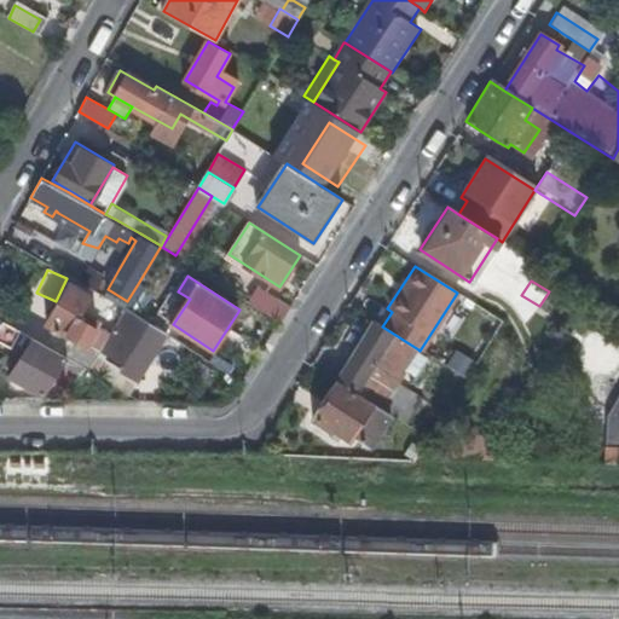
[(51,343),(91,366),(99,352),(87,345),(97,328),(77,317),(90,294),(70,283),(47,322),(59,329),(51,343)]
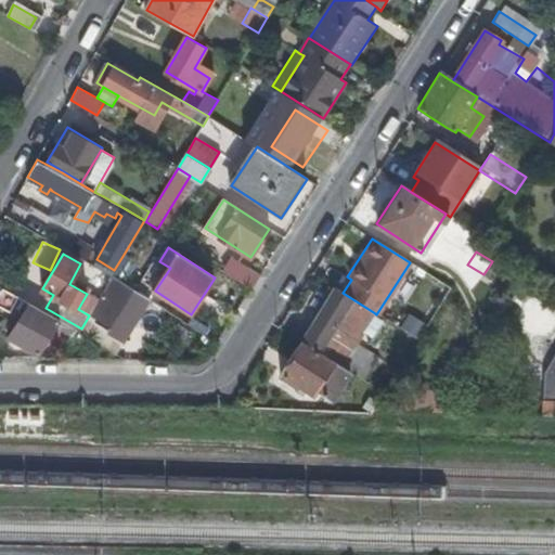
[(240,261),(230,275),(253,289),(261,276),(240,261)]
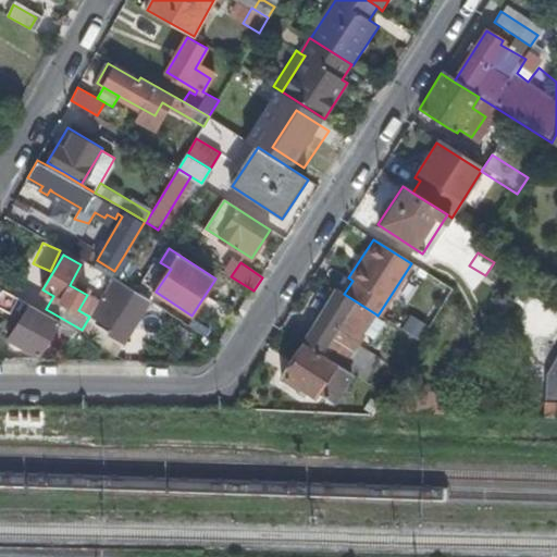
[(123,343),(150,300),(140,294),(135,291),(113,276),(89,317),(95,320),(111,329),(109,334),(123,343)]
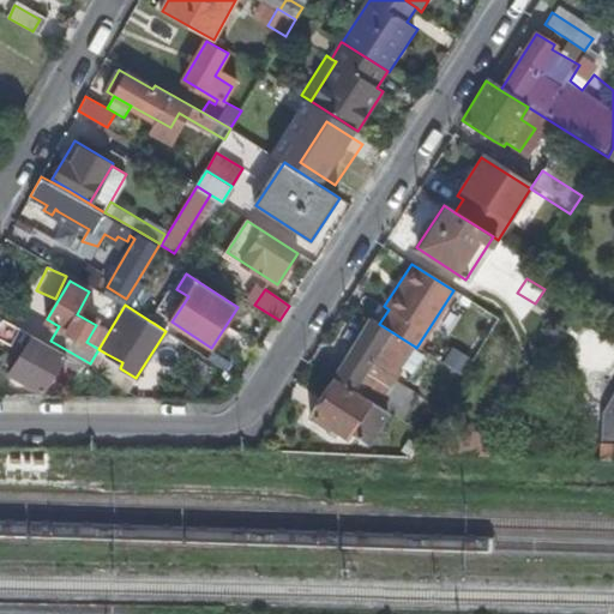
[(371,318),(333,378),(386,411),(401,420),(416,396),(393,380),(415,347),(379,324),(371,318)]
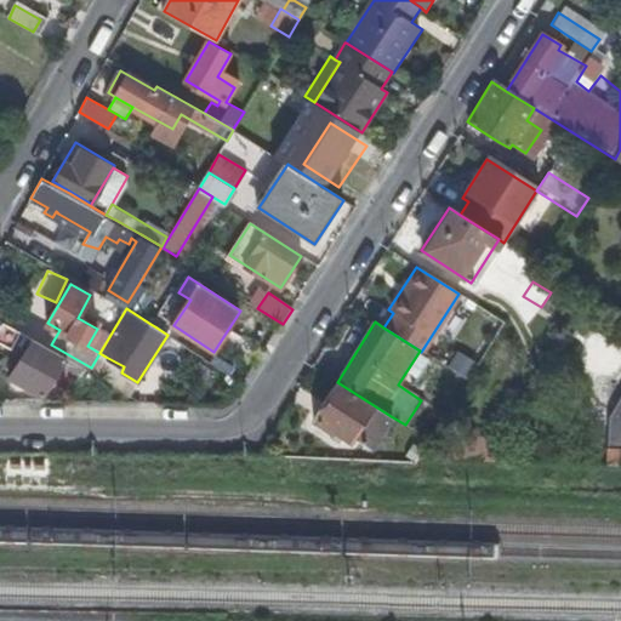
[(63,364),(67,358),(4,323),(0,330),(0,342),(13,352),(9,362),(18,366),(11,379),(44,397),(63,364)]
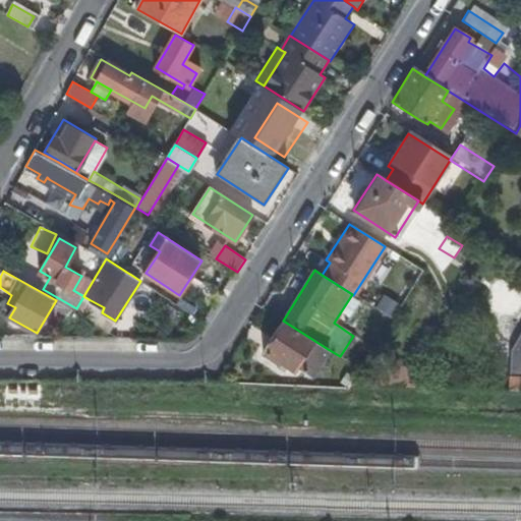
[(384,295),(374,308),(391,319),(399,305),(384,295)]
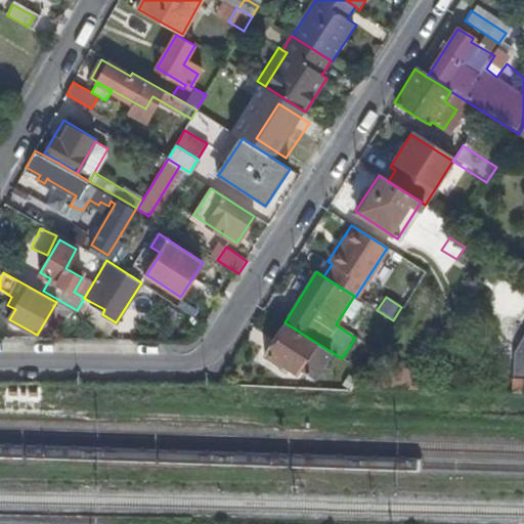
[(108,334),(116,322),(102,314),(86,305),(89,301),(84,298),(77,310),(75,313),(108,334)]
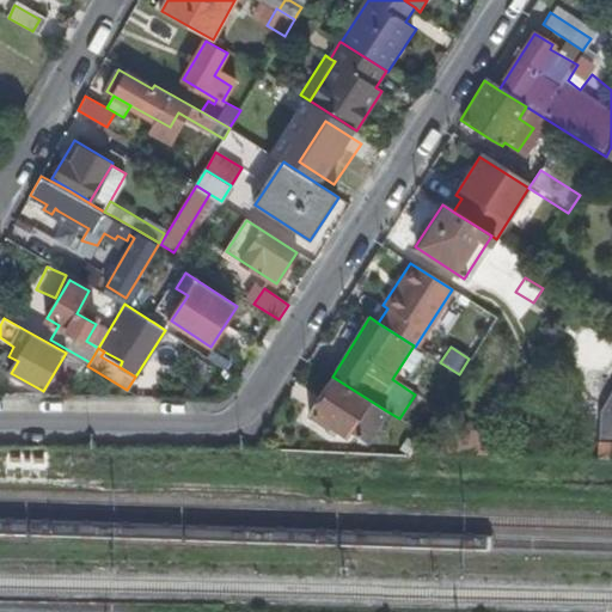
[(75,359),(66,353),(62,359),(72,365),(75,359)]
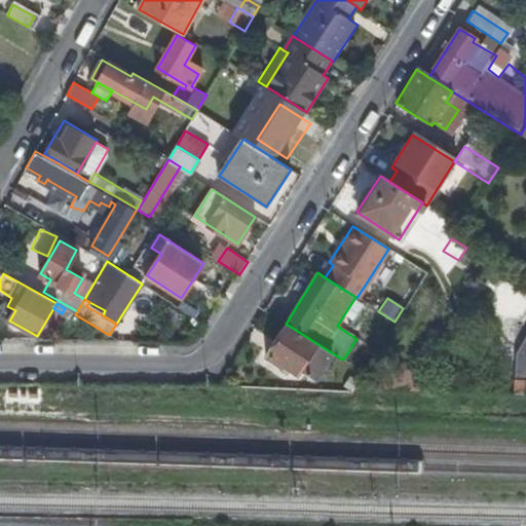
[(314,379),(331,352),(286,324),(265,355),(296,375),(299,370),(314,379)]
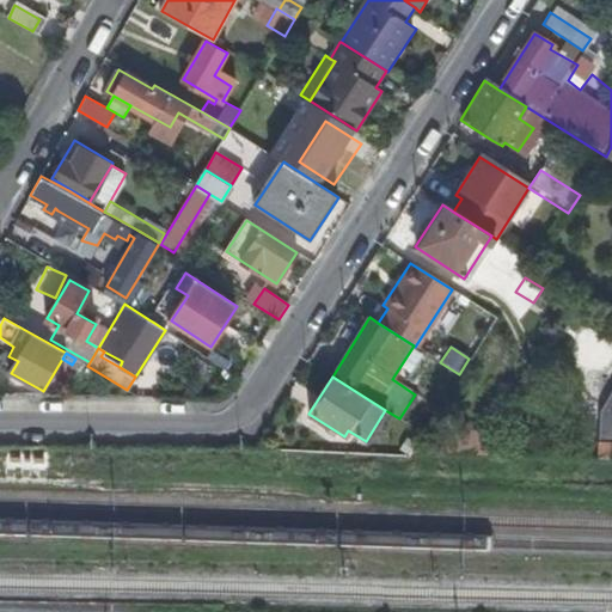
[(611,390),(599,410),(597,446),(611,446),(611,390)]
